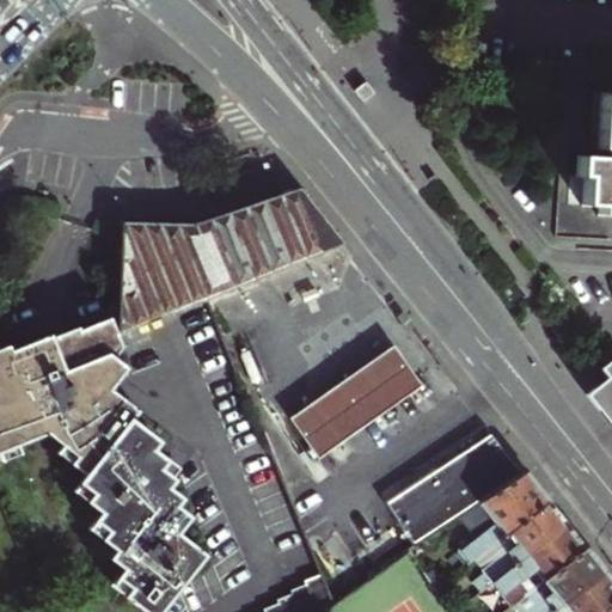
[(611,167),(588,170),(589,189),(598,188),(599,215),(611,214),(611,104),(610,104),(611,124),(611,167)]
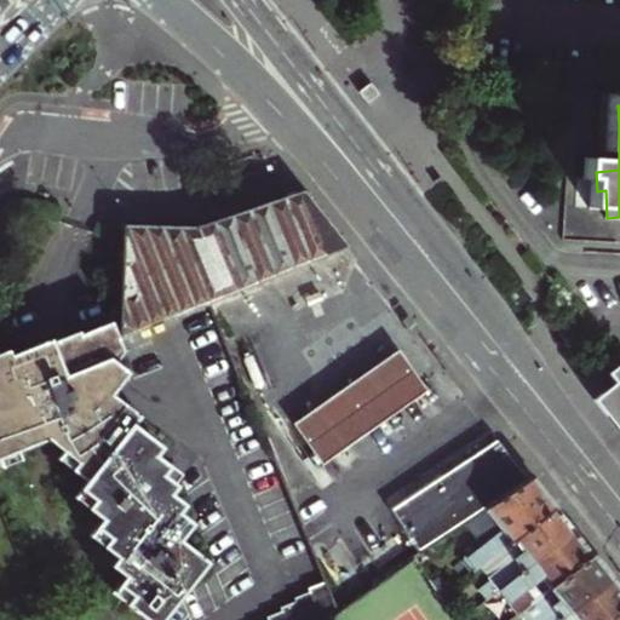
[(122,225),(120,340),(211,302),(348,246),(303,190),(291,195),(254,207),(196,227),(122,225)]
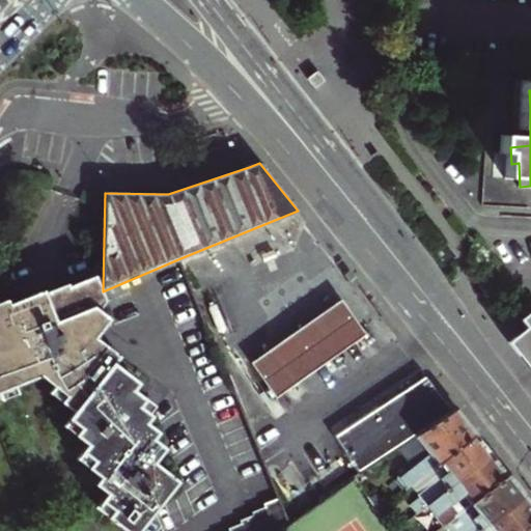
[(113,508),(107,515),(126,530),(138,530),(178,479),(152,458),(164,444),(154,437),(159,430),(147,421),(151,415),(141,406),(146,398),(134,389),(139,383),(115,362),(121,355),(95,333),(112,313),(103,307),(107,302),(103,291),(95,274),(70,285),(68,282),(46,291),(44,287),(0,305),(0,389),(40,373),(67,394),(61,401),(74,411),(68,417),(80,426),(75,434),(86,442),(81,450),(92,459),(88,467),(100,475),(93,483),(106,493),(101,499),(113,508)]
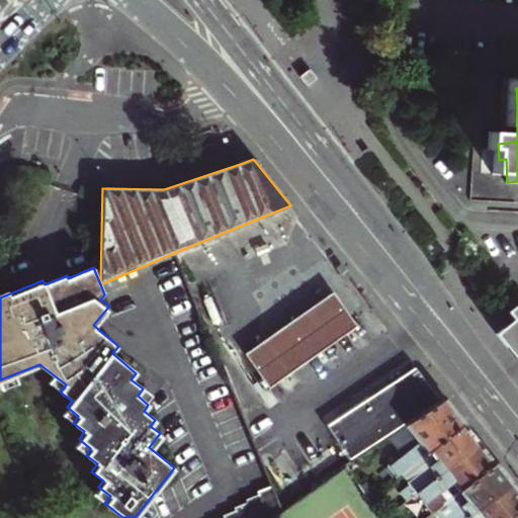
[(355,326),(332,291),(306,310),(267,336),(243,352),(267,386),(331,343),(355,326)]
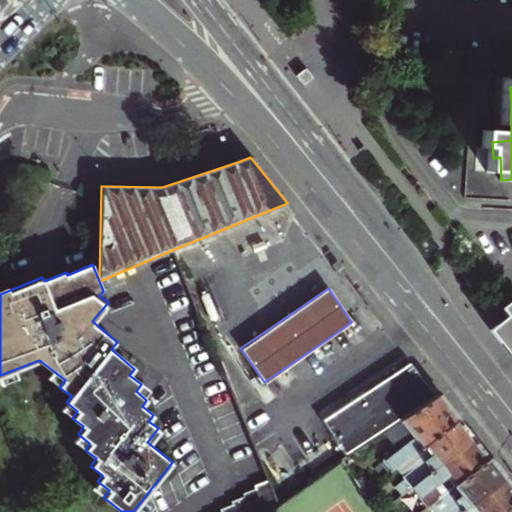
[(505,315),(489,329),(511,357),(511,298),(499,308),(505,315)]
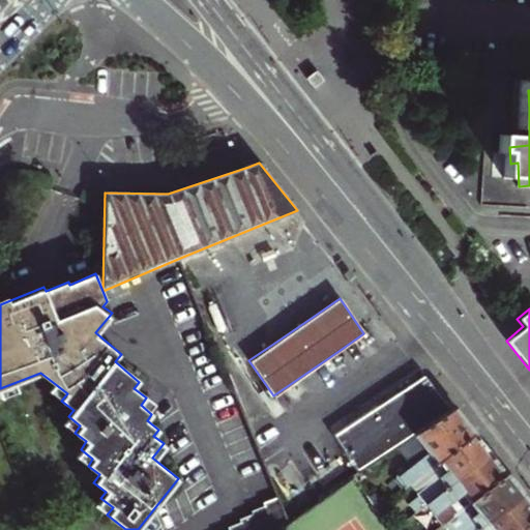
[(436,422),(453,410),(439,391),(427,375),(335,436),(360,473),(399,448),(415,437),(436,422)]
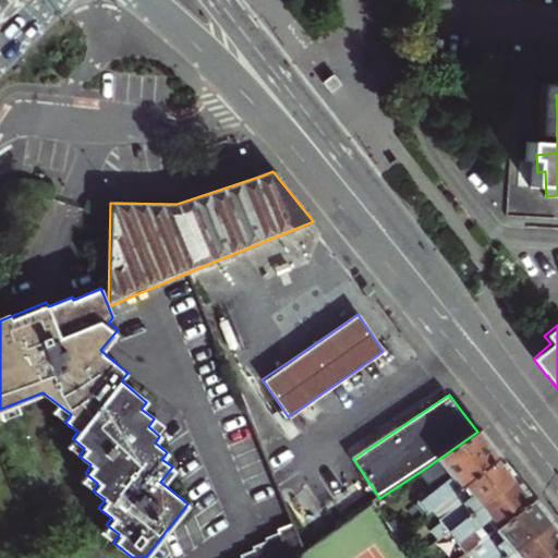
[(432,510),(499,457),(489,444),(478,431),(477,432),(459,445),(437,460),(450,476),(434,489),(420,501),(427,513),(432,510)]
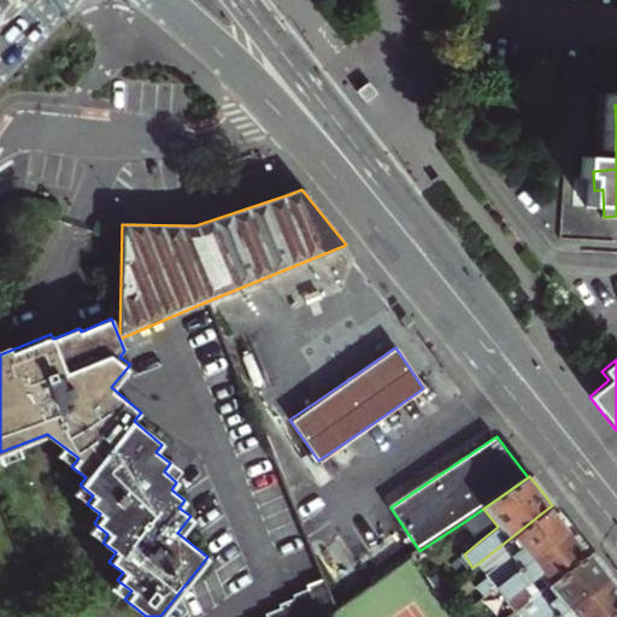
[(498,586),(570,528),(563,518),(552,505),(477,564),(486,574),(485,575),(487,577),(479,585),(477,589),(483,598),(498,586)]
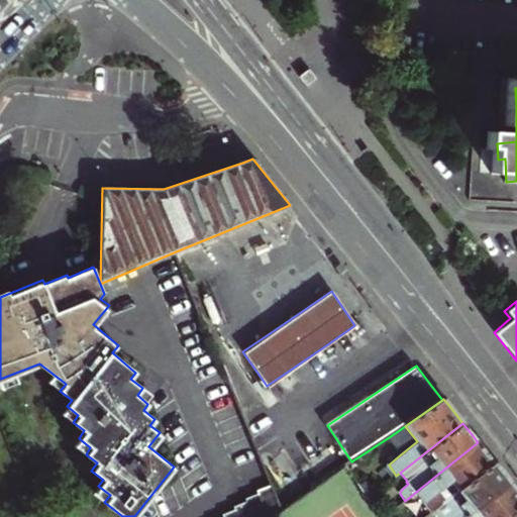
[(417,441),(405,426),(389,437),(402,453),(417,441)]
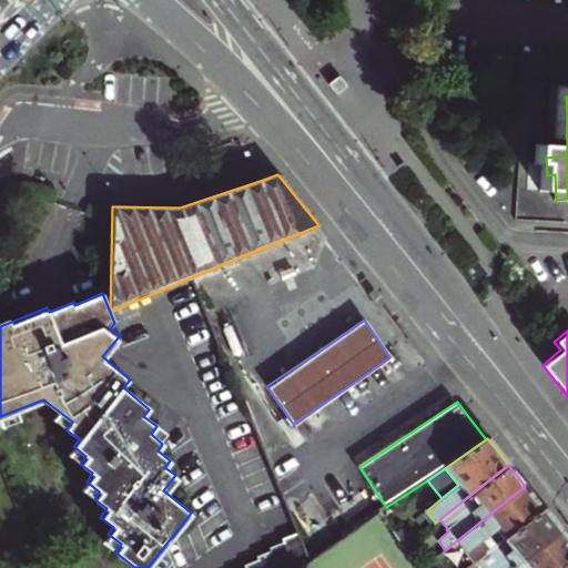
[(475,563),(543,508),(534,496),(525,486),(458,539),(475,563)]
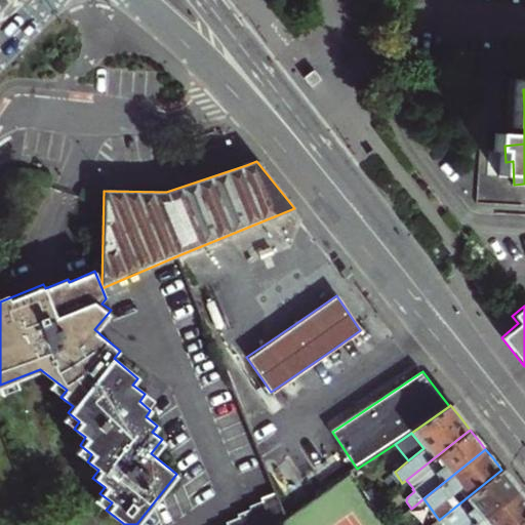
[(442,524),(474,524),(518,490),(510,480),(501,470),(439,520),(442,524)]
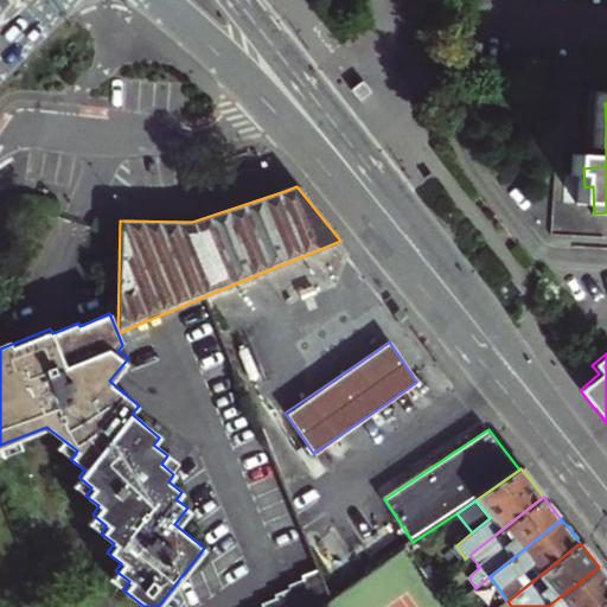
[(321,606),(337,596),(324,566),(302,576),(304,579),(288,586),(289,589),(275,595),(276,599),(261,605),(261,606),(321,606)]
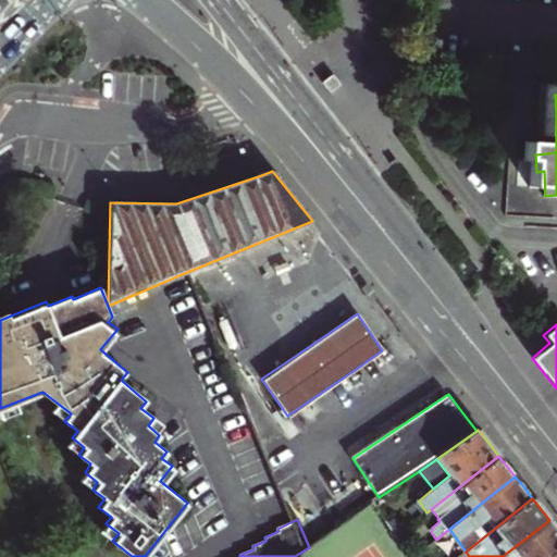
[(547,556),(556,549),(556,529),(549,520),(503,556),(547,556)]
